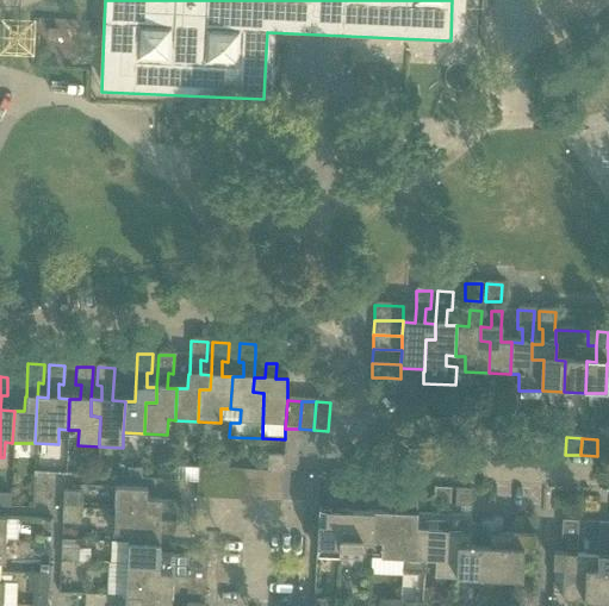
[(283,476),(284,458),(267,457),(266,475),(268,475),(283,476)]
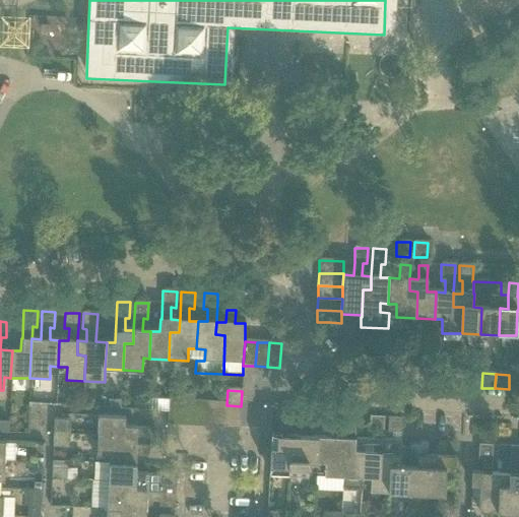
[(168,401),(168,402),(169,402),(181,403),(193,403),(193,396),(182,395),(169,394),(168,394),(168,401)]
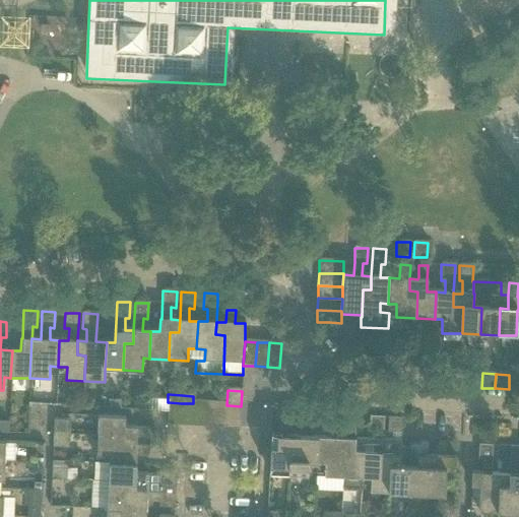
[(108,400),(107,409),(120,409),(120,401),(108,400)]
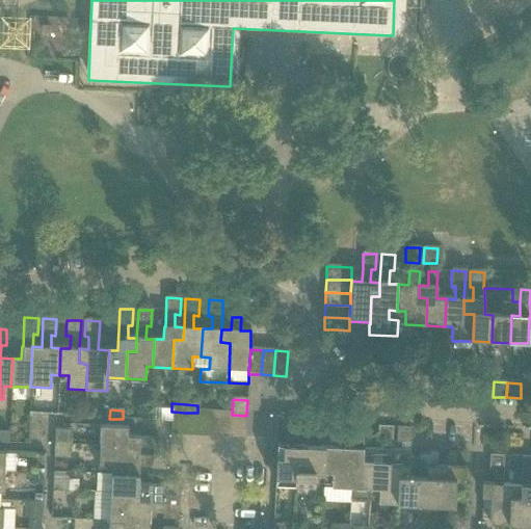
[(152,410),(151,421),(170,423),(170,422),(171,412),(171,411),(152,410)]
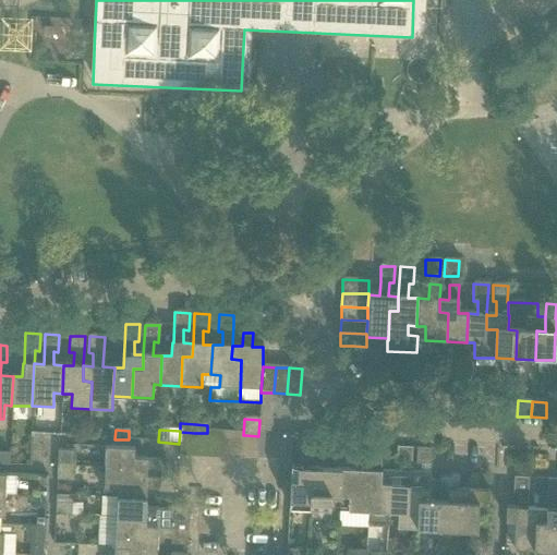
[(180,443),(180,458),(193,458),(194,433),(181,432),(180,443)]
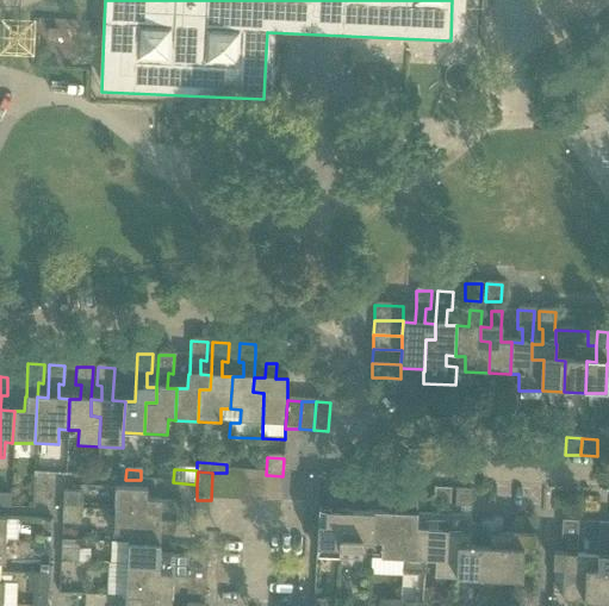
[(212,473),(211,500),(225,501),(227,473),(212,473)]
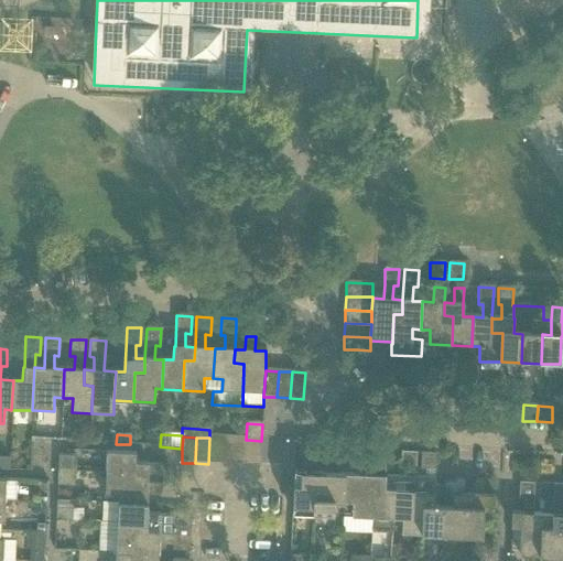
[(208,464),(220,464),(223,439),(209,438),(208,464)]
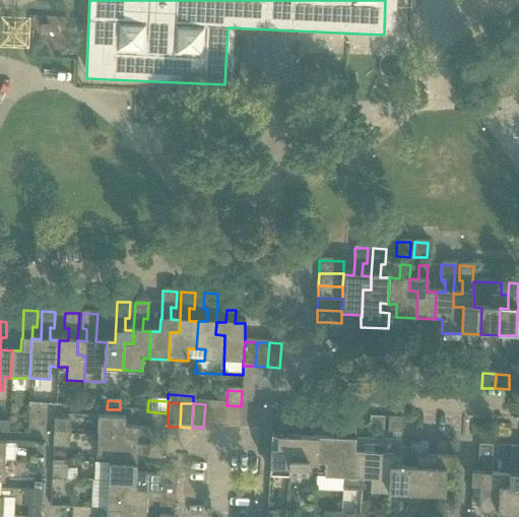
[(205,404),(203,428),(215,429),(217,404),(205,404)]
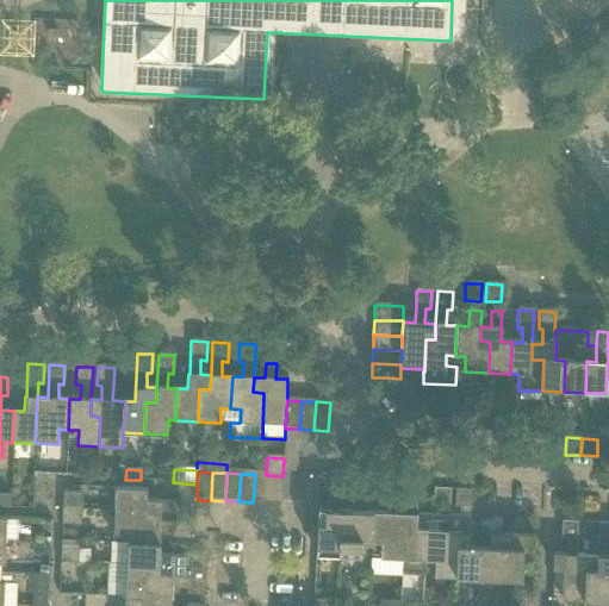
[(268,475),(266,475),(255,474),(253,503),(267,504),(268,475)]
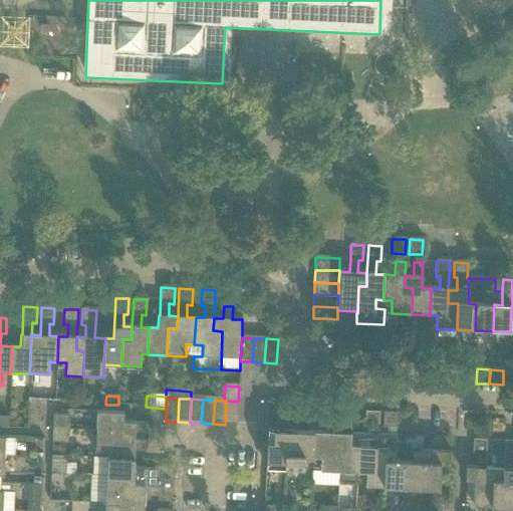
[(237,425),(238,402),(226,401),(225,425),(237,425)]
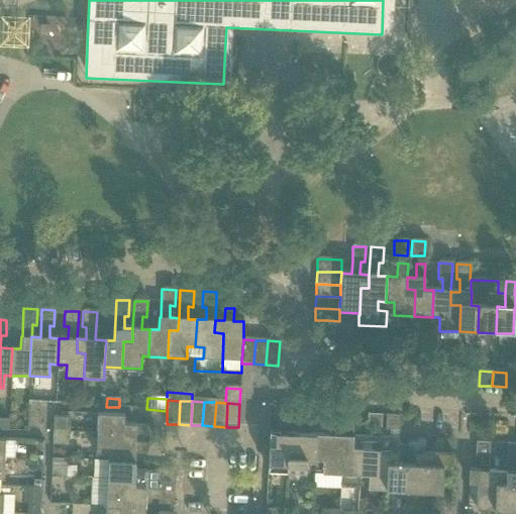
[(307,460),(315,460),(316,434),(308,434),(308,421),(313,422),(313,406),(300,406),(298,433),(298,446),(289,446),(287,473),(306,474),(307,460)]
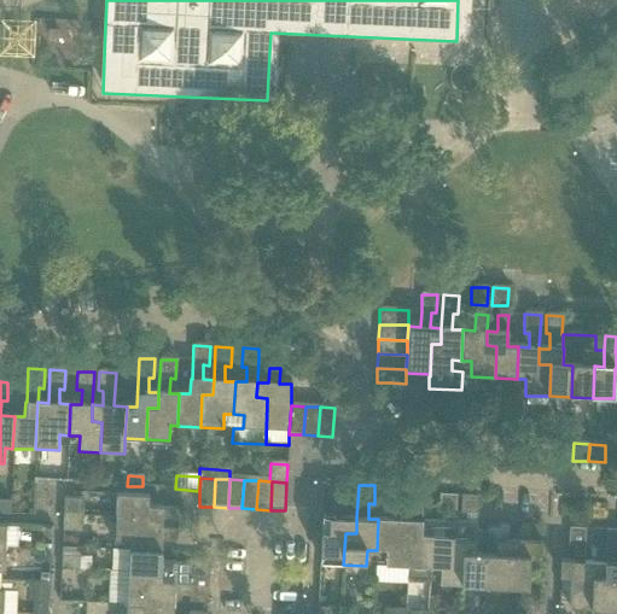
[(385,567),(408,568),(409,537),(400,536),(401,521),(402,486),(385,486),(384,504),(390,504),(389,520),(378,519),(377,550),(386,551),(385,567)]
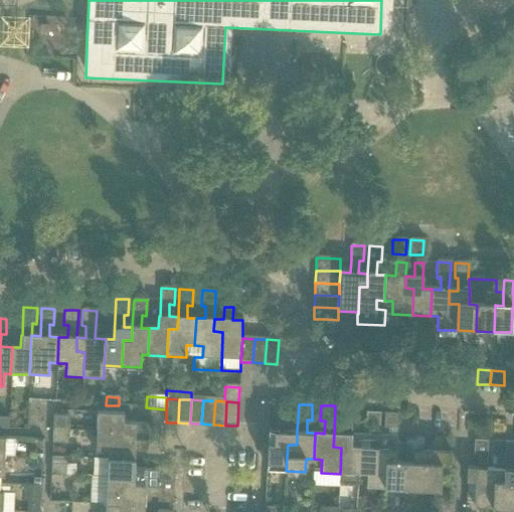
[(366,412),(366,423),(366,429),(379,430),(380,413),(366,412)]
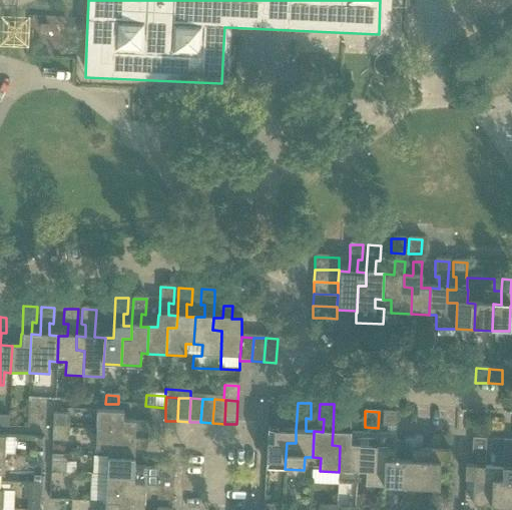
[(96,412),(95,430),(122,431),(121,440),(135,441),(135,432),(147,433),(147,424),(123,422),(122,422),(123,414),(96,412)]
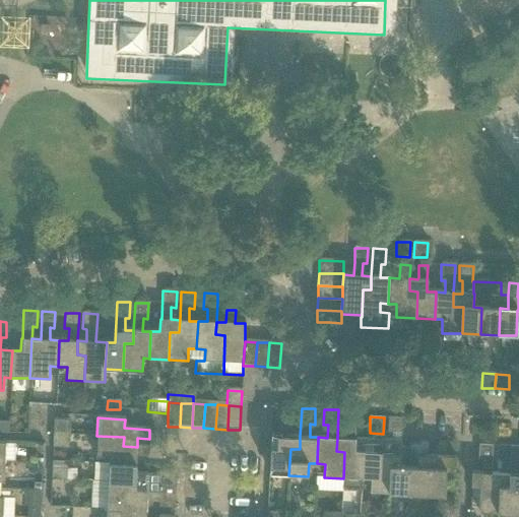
[(388,434),(401,435),(402,418),(388,417),(388,434)]
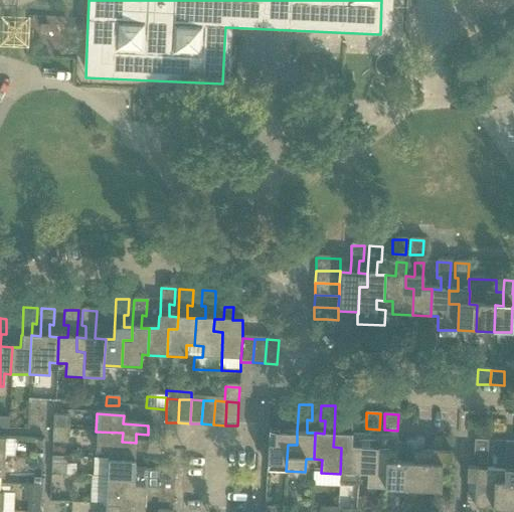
[(52,417),(52,431),(67,432),(67,417),(60,417),(52,417)]
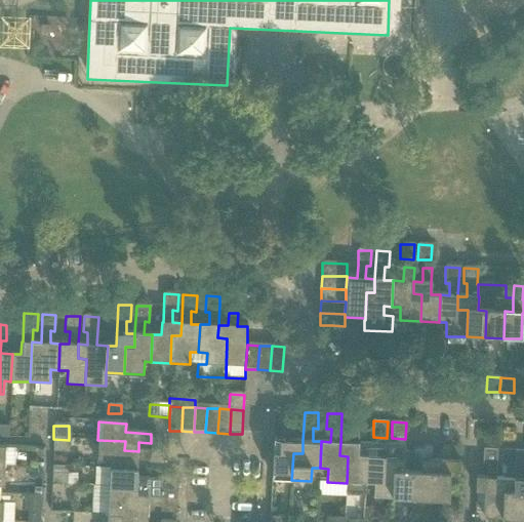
[(0,439),(7,440),(8,429),(0,427),(0,439)]
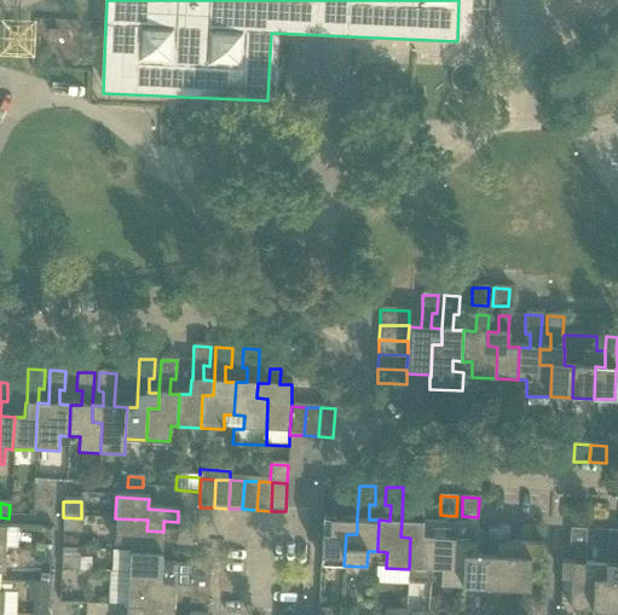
[(321,564),(344,566),(346,534),(357,534),(357,518),(346,518),(347,503),(336,503),(335,518),(323,517),(321,564)]
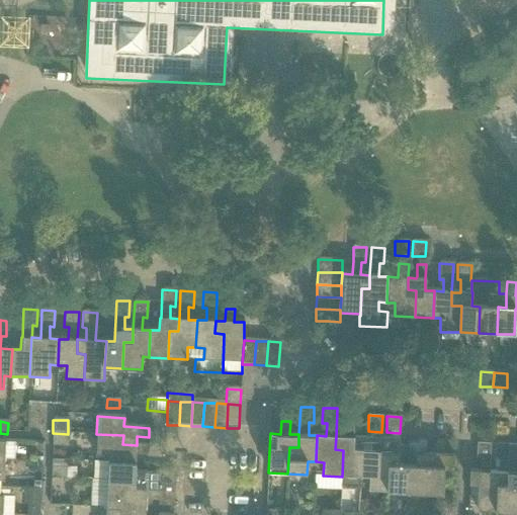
[(342,477),(360,478),(361,451),(354,451),(355,438),(353,438),(354,425),(344,425),(344,437),(336,437),(335,449),(343,450),(342,477)]
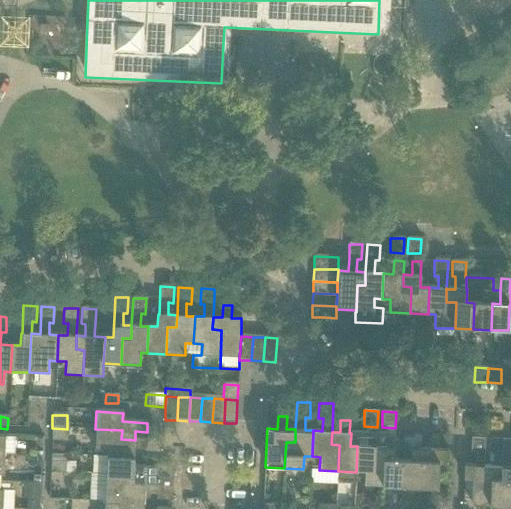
[(52,428),(51,441),(66,442),(67,429),(52,428)]
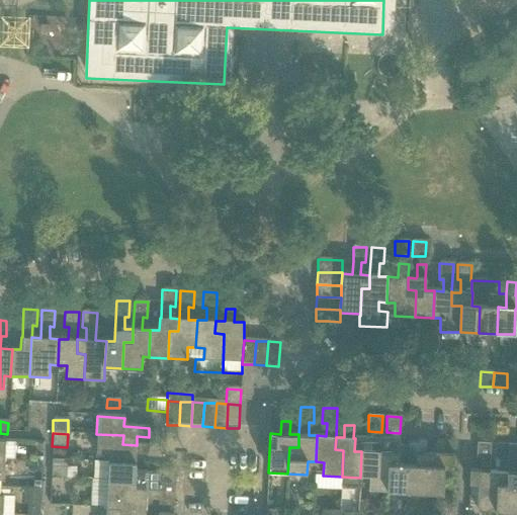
[(109,454),(108,461),(136,463),(136,454),(148,455),(149,446),(137,445),(122,444),(123,435),(96,434),(95,453),(109,454)]
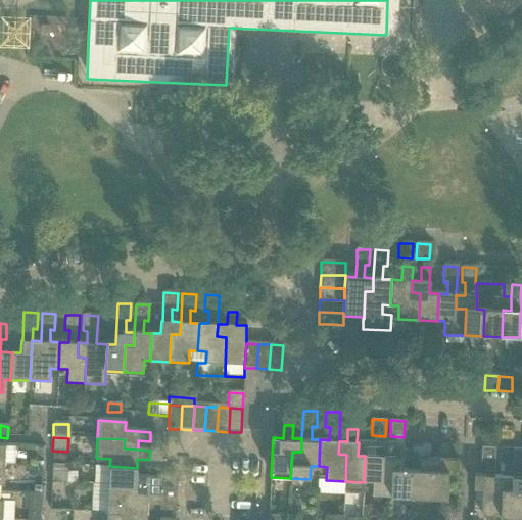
[(359,442),(358,456),(365,456),(364,482),(373,483),(372,497),(392,498),(393,470),(384,469),(385,444),(385,443),(359,442)]
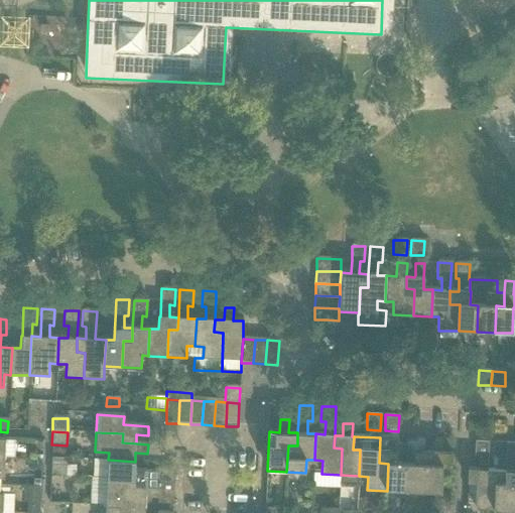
[(380,438),(379,463),(388,464),(387,491),(404,492),(406,446),(405,446),(397,445),(398,438),(389,438),(389,439),(380,438)]
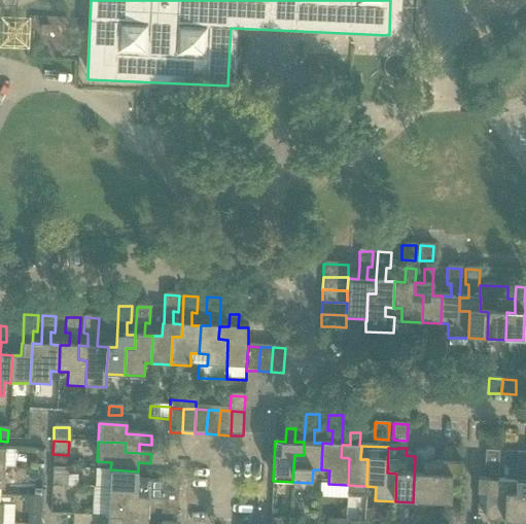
[(413,502),(431,503),(433,476),(442,476),(443,462),(433,462),(434,450),(425,449),(424,452),(415,451),(415,456),(413,502)]
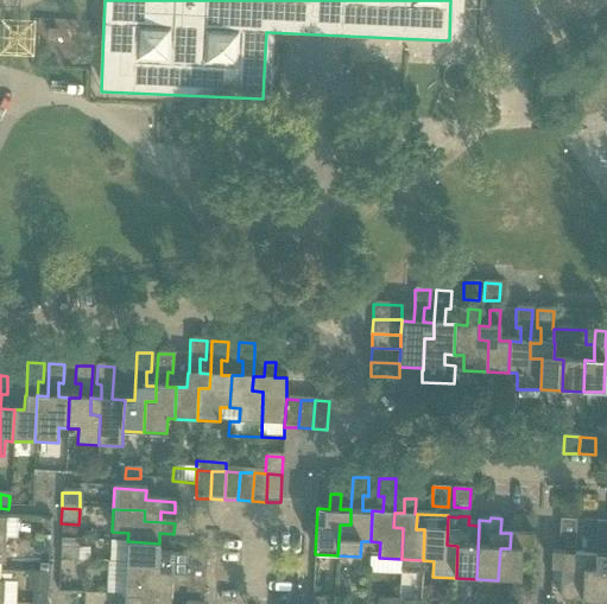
[(500,548),(498,580),(520,582),(522,551),(532,552),(533,534),(522,534),(523,519),(512,519),(511,533),(510,548),(500,548)]
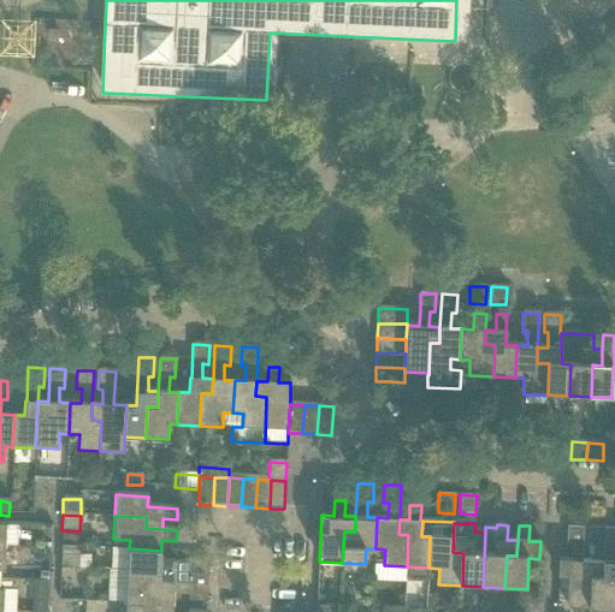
[(559,576),(557,607),(568,607),(590,608),(592,577),(581,576),(583,562),(583,560),(584,529),(567,528),(567,545),(572,545),(572,559),(572,562),(559,560),(559,576)]
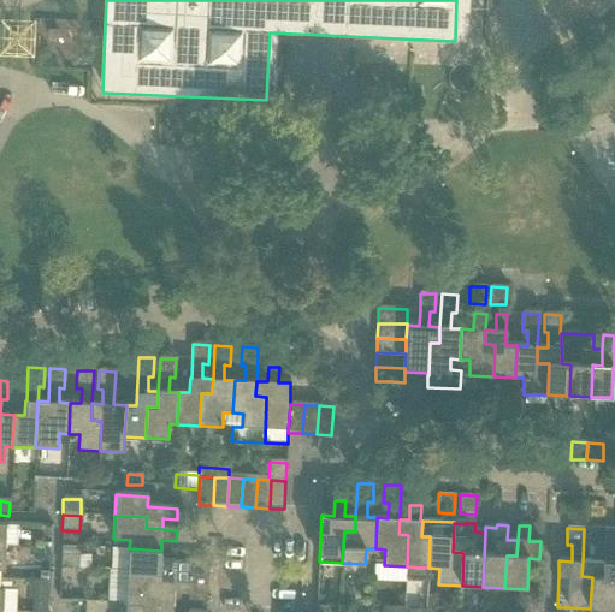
[(583,562),(581,576),(592,577),(590,608),(611,610),(613,578),(603,578),(604,562),(603,562),(604,529),(589,529),(587,546),(593,546),(592,560),(592,562),(583,562)]
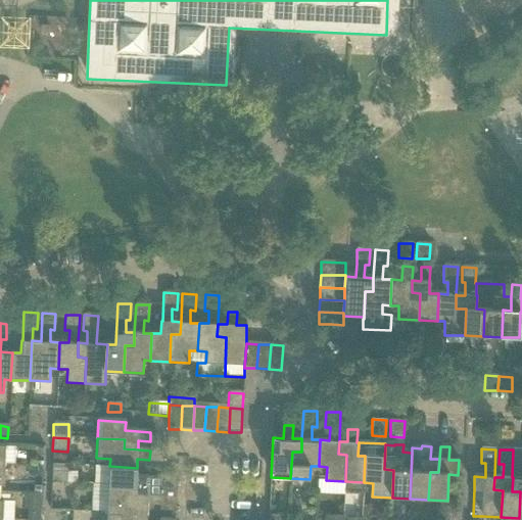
[(521,519),(521,450),(513,450),(512,477),(513,477),(512,491),(520,491),(519,518),(519,519),(521,519)]
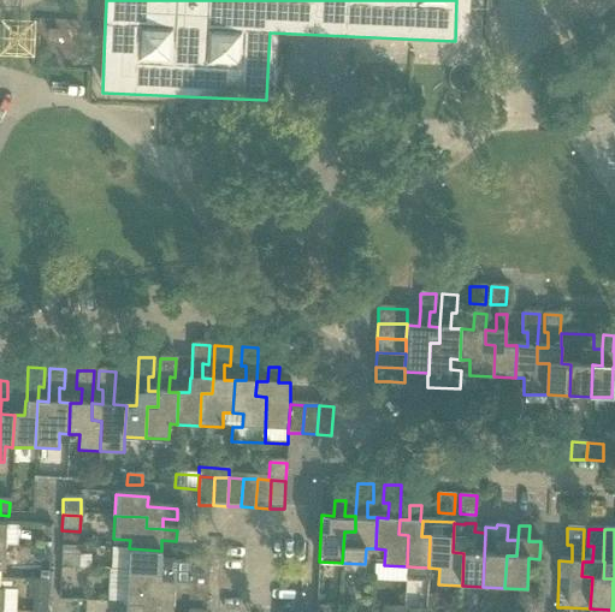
[(61,547),(60,569),(78,570),(78,557),(75,557),(75,548),(61,547)]
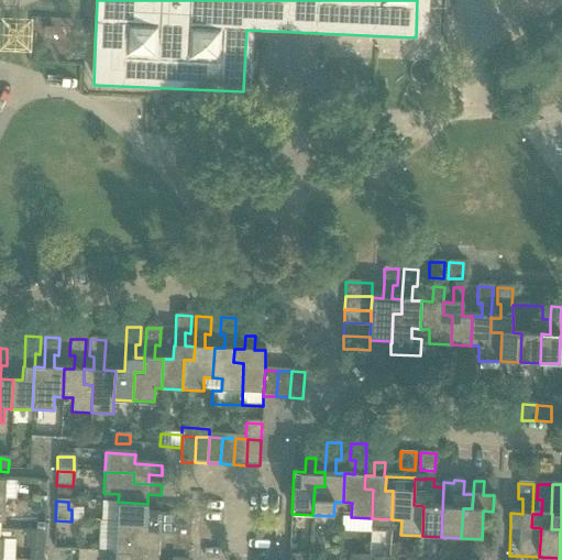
[(118,502),(117,523),(145,524),(145,534),(186,536),(186,531),(190,528),(190,516),(161,515),(161,514),(147,513),(147,504),(118,502)]
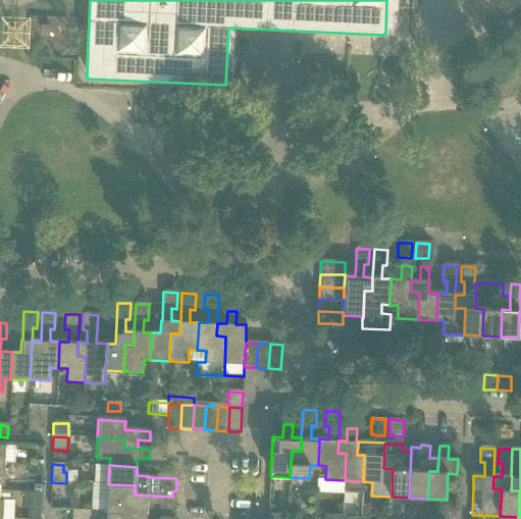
[(107,503),(107,512),(148,514),(148,505),(160,505),(160,510),(175,511),(175,498),(172,497),(135,495),(135,485),(108,484),(107,503)]
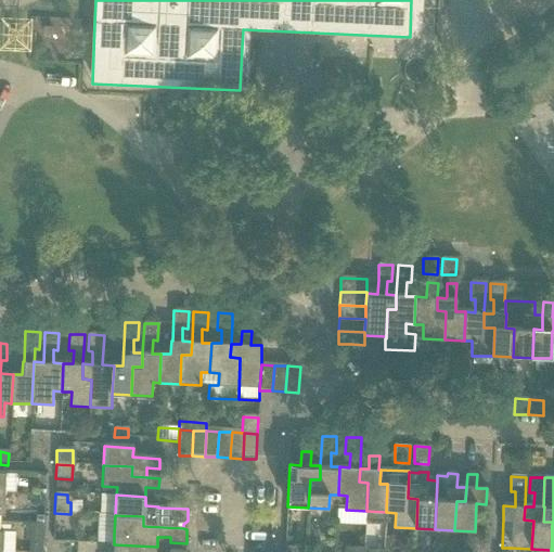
[(26,526),(25,541),(42,542),(42,526),(26,526)]
